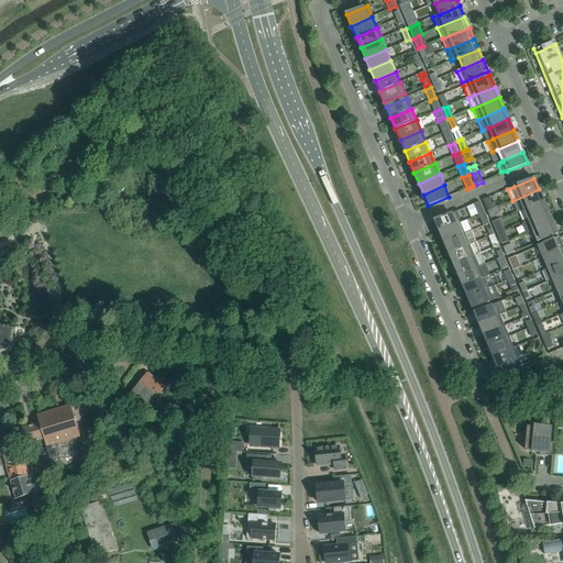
[(539,189),(512,201),(517,212),(523,210),(543,200),(539,189)]
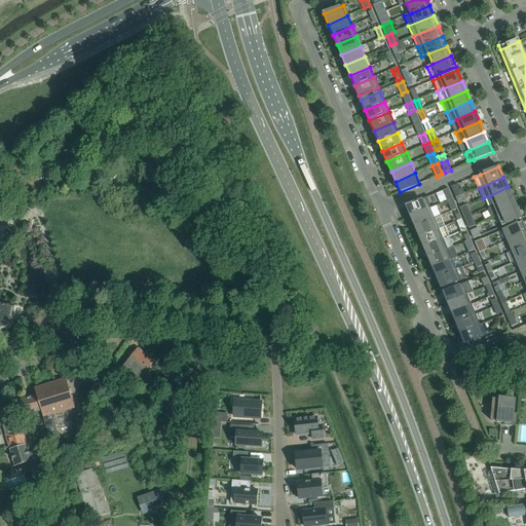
[(460,190),(457,184),(451,187),(456,198),(464,194),(462,189),(460,190)]
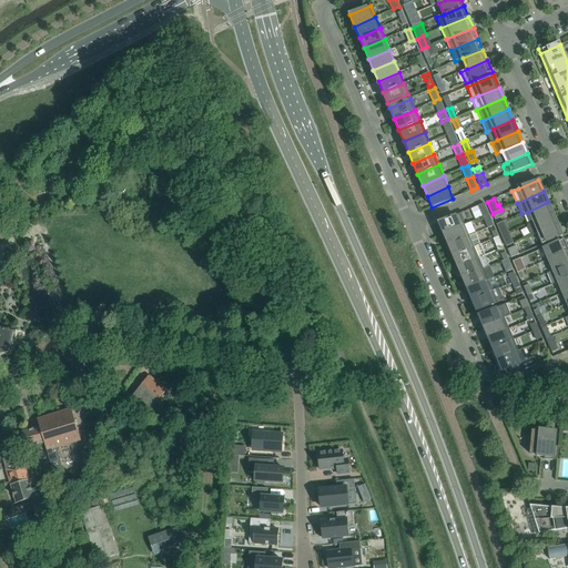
[(533,222),(553,213),(548,202),(528,212),(533,222)]
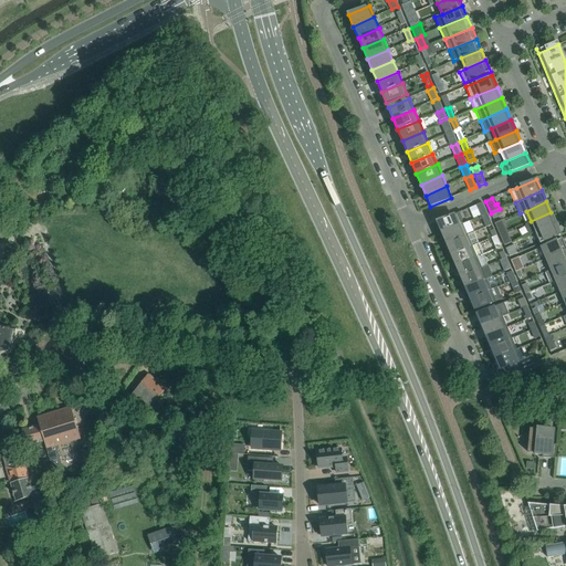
[(488,215),(484,208),(482,202),(477,205),(481,217),(483,216),(488,215)]
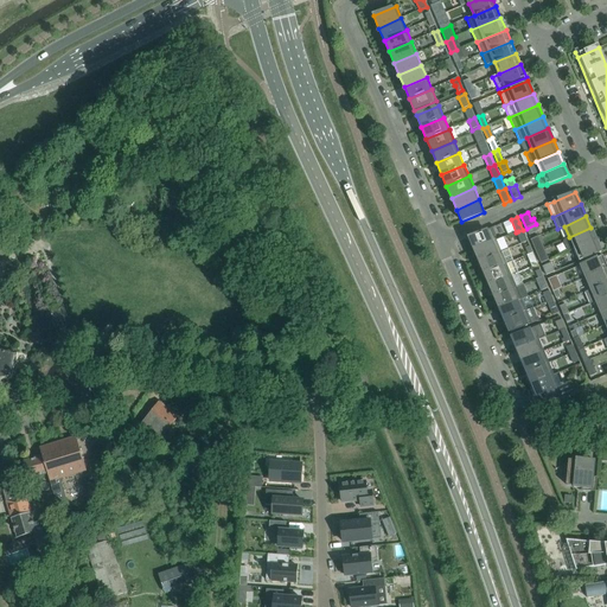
[(540,230),(536,224),(526,229),(529,235),(540,230)]
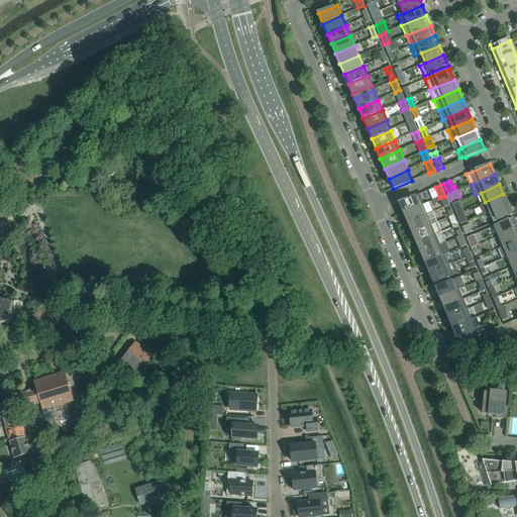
[(508,204),(503,194),(485,202),(482,204),(481,206),(483,213),(485,214),(489,212),(508,204)]
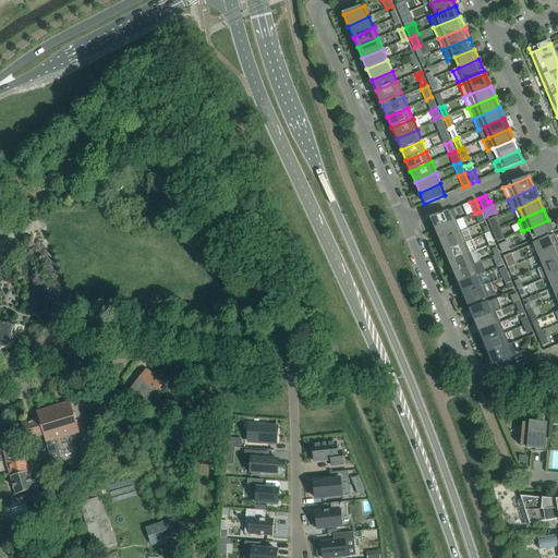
[(457,221),(451,210),(431,219),(436,230),(457,221)]
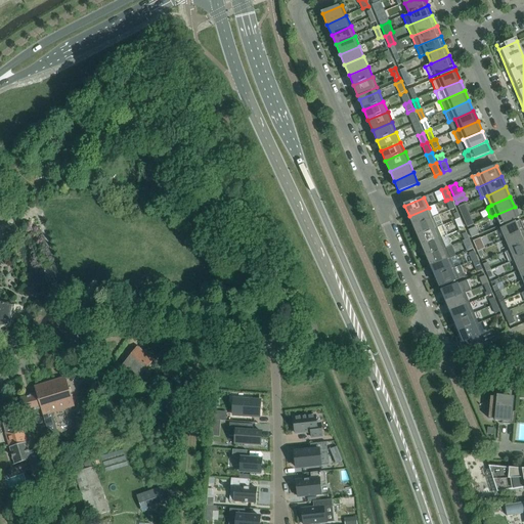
[(519,218),(515,207),(495,215),(500,226),(519,218)]
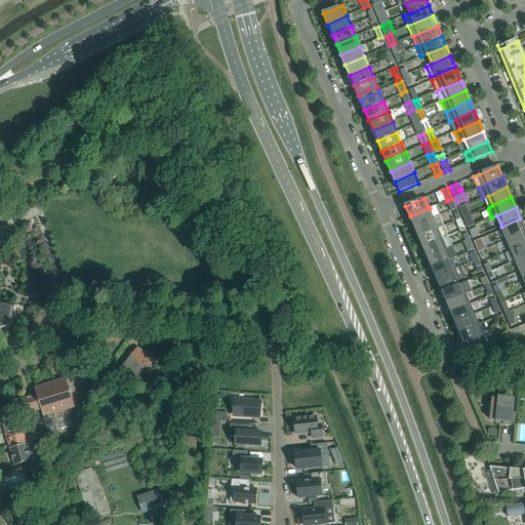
[(434,218),(430,208),(410,216),(414,227),(434,218)]
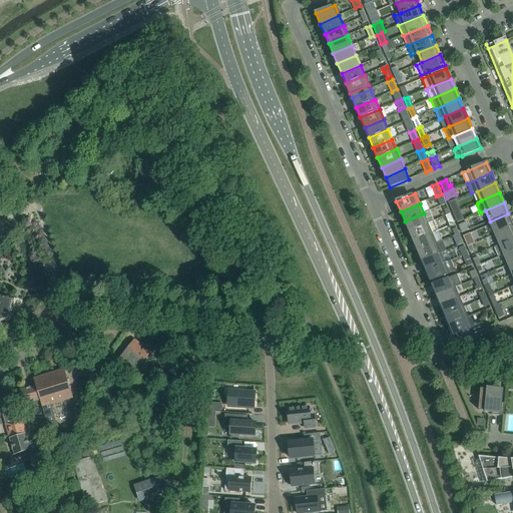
[(430,210),(424,213),(405,221),(409,231),(434,220),(430,210)]
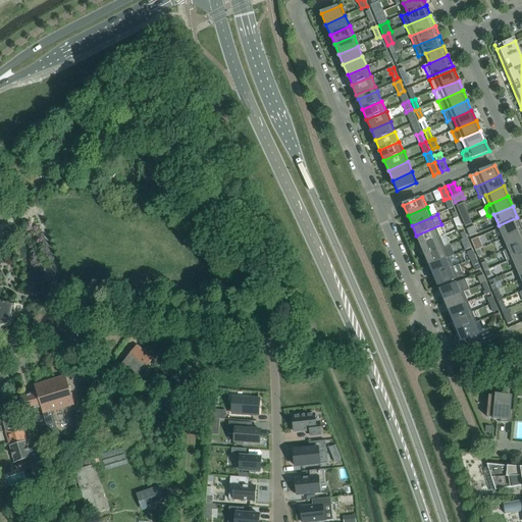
[(460,223),(458,218),(454,219),(454,220),(458,229),(462,227),(460,223)]
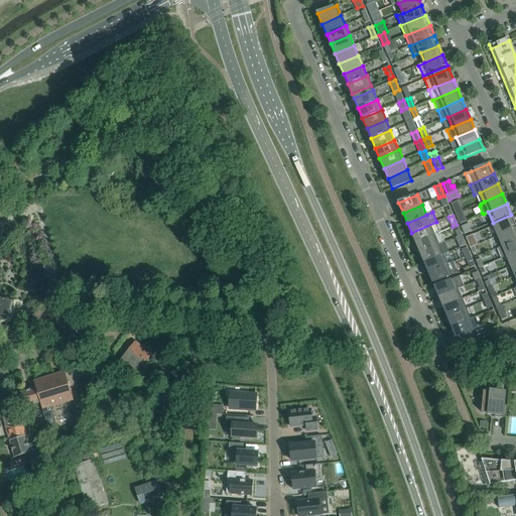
[(515,228),(515,226),(512,218),(494,226),(499,237),(515,228)]
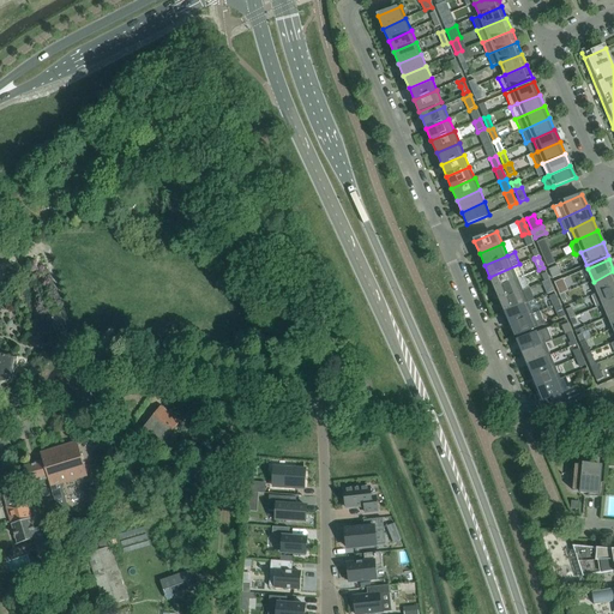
[(524,276),(519,264),(489,277),(494,289),(524,276)]
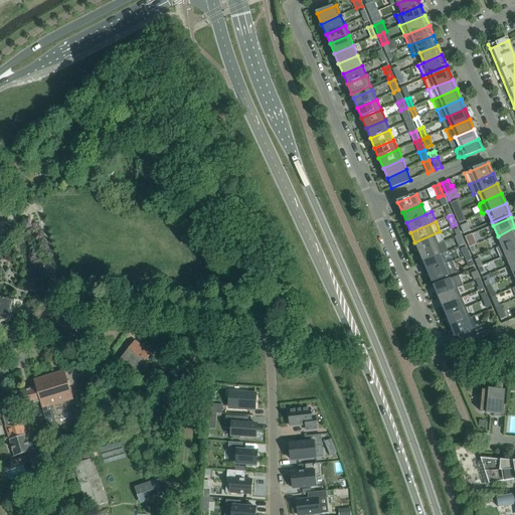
[(464,233),(471,230),(468,223),(460,226),(464,233)]
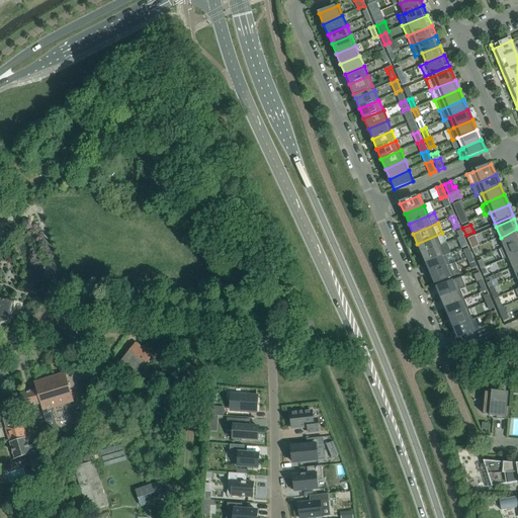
[(517,241),(517,229),(501,238),(505,247),(517,241)]
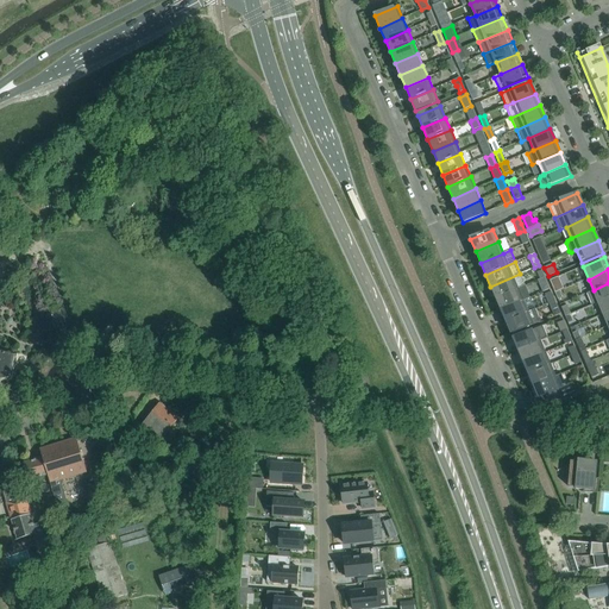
[(525,286),(520,274),(490,287),(496,299),(519,289),(525,286)]
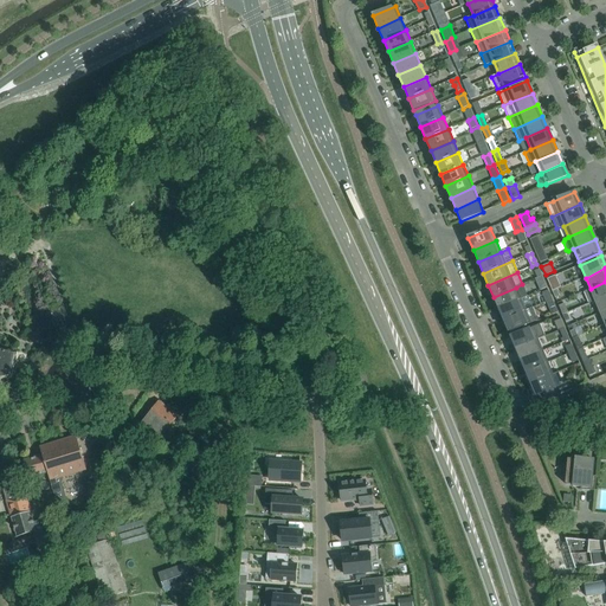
[(595,301),(605,296),(605,282),(591,289),(584,292),(588,303),(595,301)]
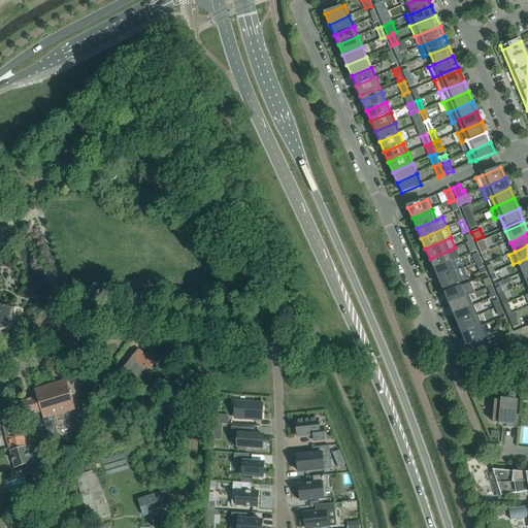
[(454,261),(450,251),(430,259),(434,269),(454,261)]
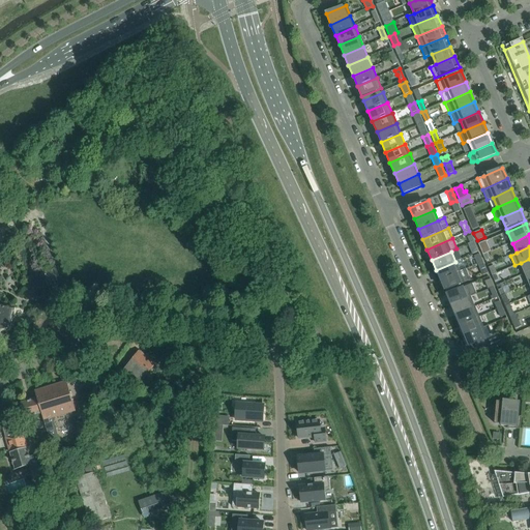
[(525,273),(529,271),(529,259),(521,263),(525,273)]
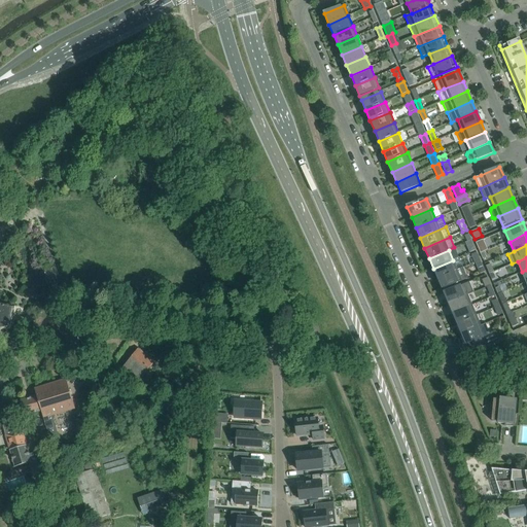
[(437,278),(457,271),(453,260),(433,269),(437,278)]
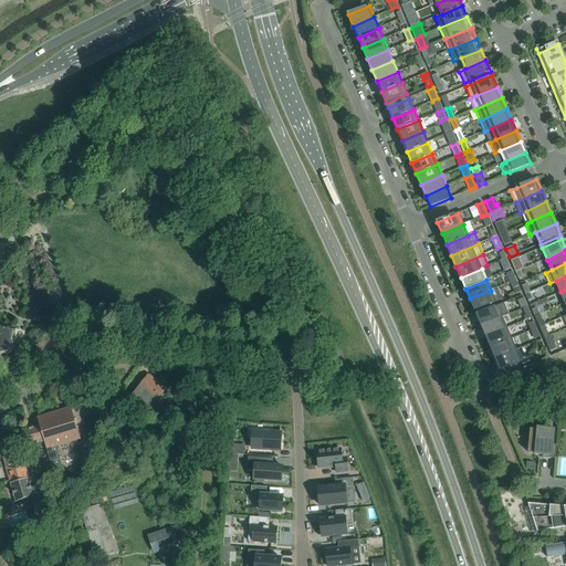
[(530,293),(525,282),(521,283),(525,294),(530,293)]
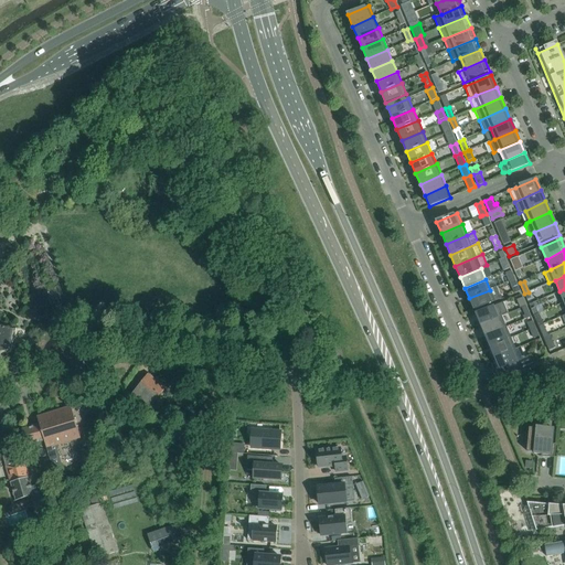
[(497,287),(490,290),(469,298),(475,310),(501,298),(497,287)]
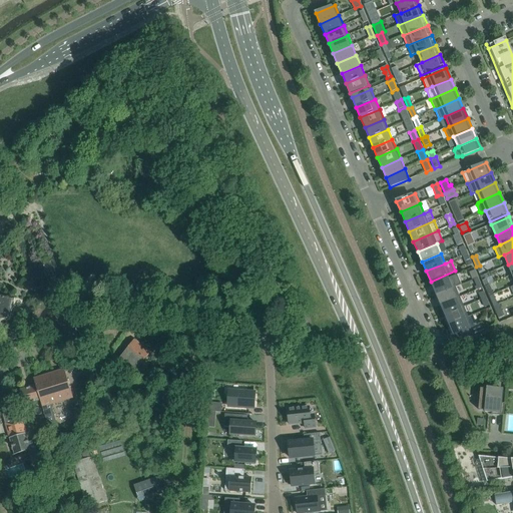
[(457,275),(451,277),(432,285),(437,296),(456,288),(456,287),(461,285),(457,275)]
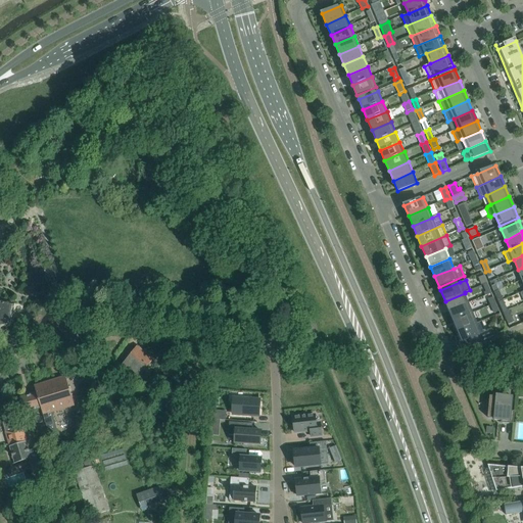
[(503,300),(497,290),(494,292),(498,302),(503,300)]
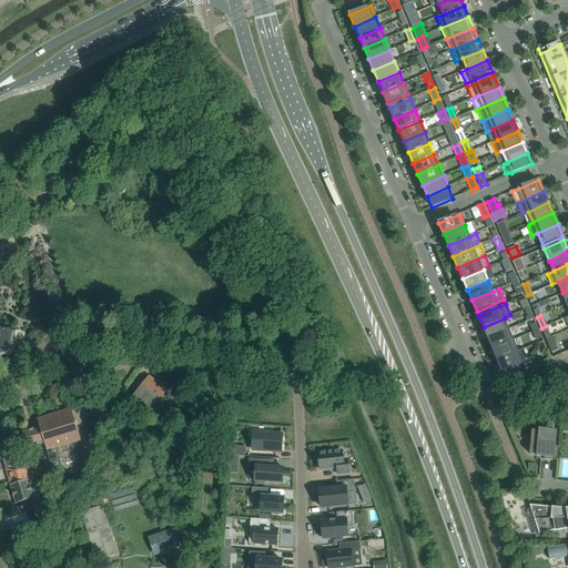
[(488,338),(509,330),(505,318),(484,327),(488,338)]
